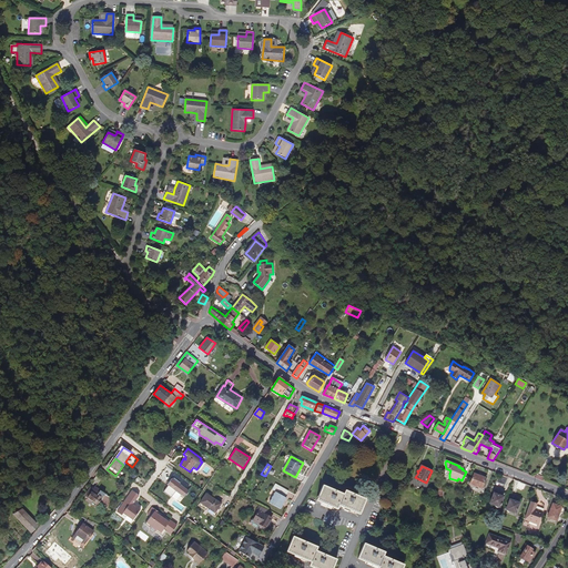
[(474,474),(469,484),(482,488),(483,487),(484,487),(486,483),(484,483),(486,478),(474,474)]
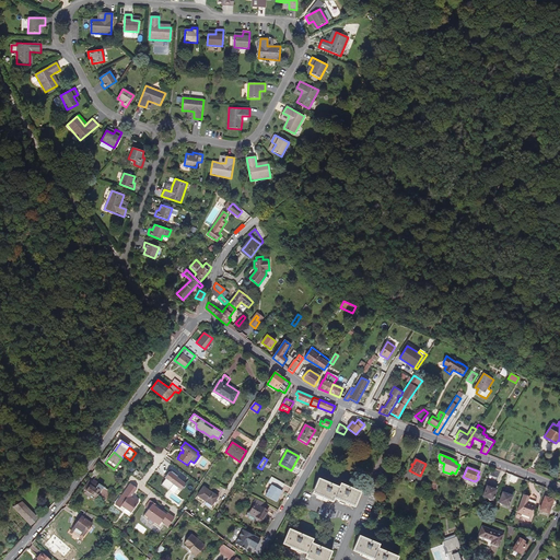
[(492,467),(489,476),(498,478),(501,470),(492,467)]
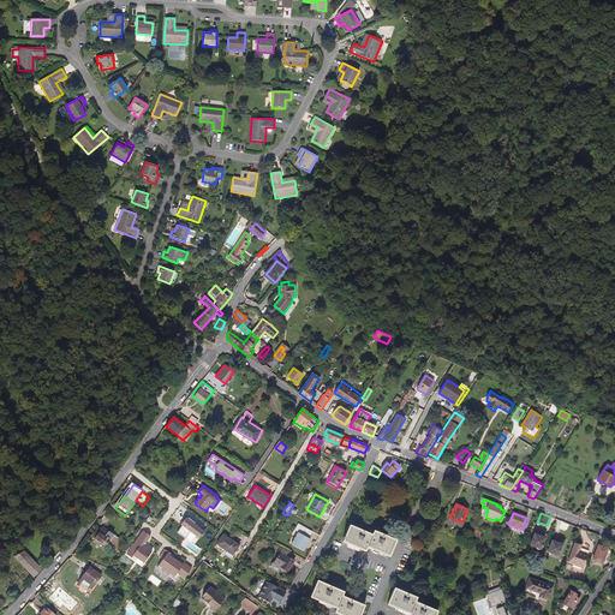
[(186,518),(181,525),(183,526),(177,532),(185,539),(191,532),(199,539),(206,532),(195,524),(196,523),(189,518),(187,519),(186,518)]
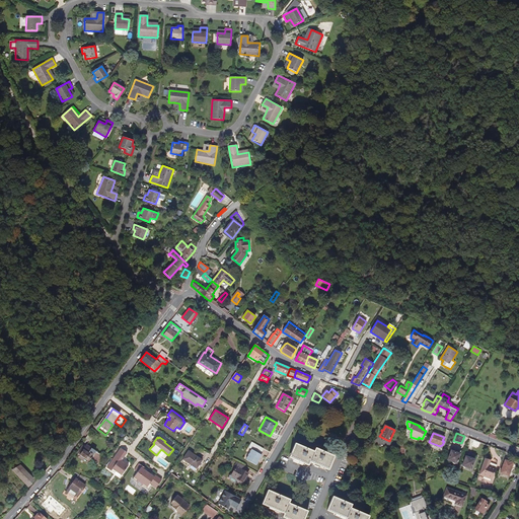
[(264,449),(251,442),(248,448),(251,449),(246,459),(255,465),(262,455),(261,454),(264,449)]
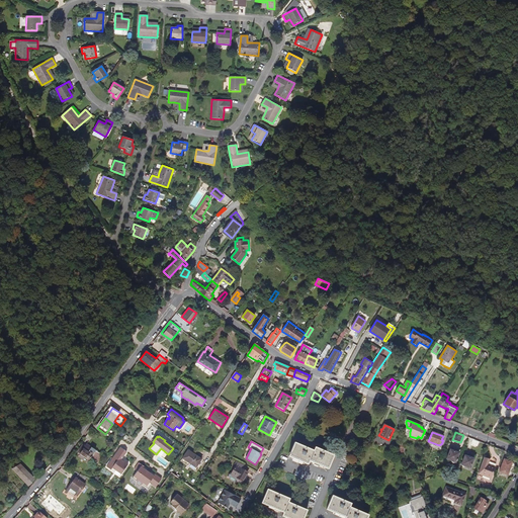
[(314,450),(294,442),(290,452),(289,452),(288,454),(289,454),(288,456),(308,464),(309,461),(328,468),(334,454),(315,446),(314,450)]
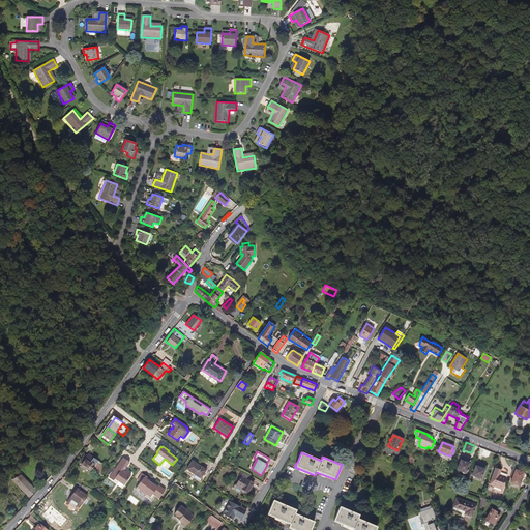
[(105,465),(88,454),(87,457),(85,454),(82,458),(83,459),(80,463),(82,464),(81,465),(91,471),(91,470),(97,474),(105,465)]
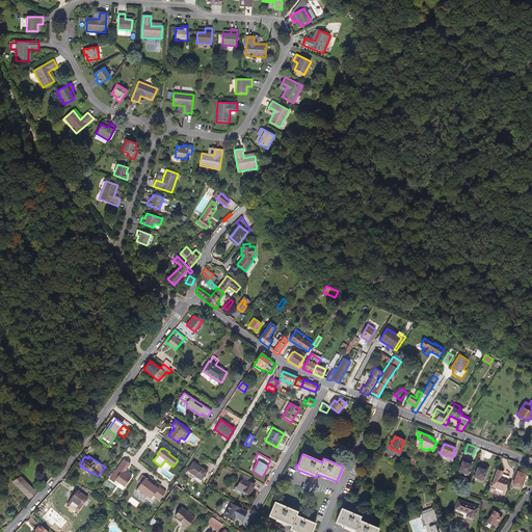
[(130,464),(124,459),(109,479),(113,483),(121,488),(123,488),(124,486),(125,487),(132,477),(130,476),(128,474),(129,473),(126,471),(130,464)]
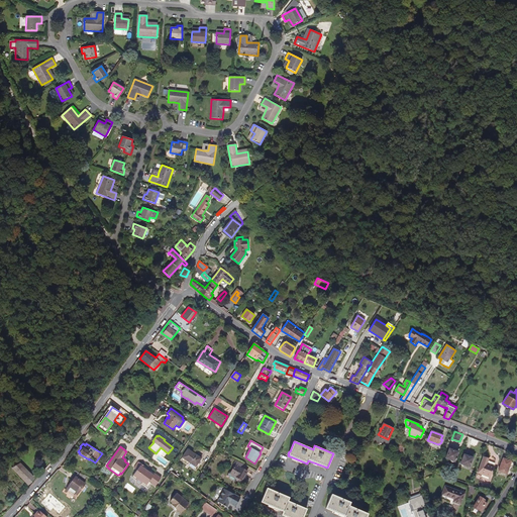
[(449,448),(445,458),(455,461),(458,452),(457,452),(451,449),(449,448)]
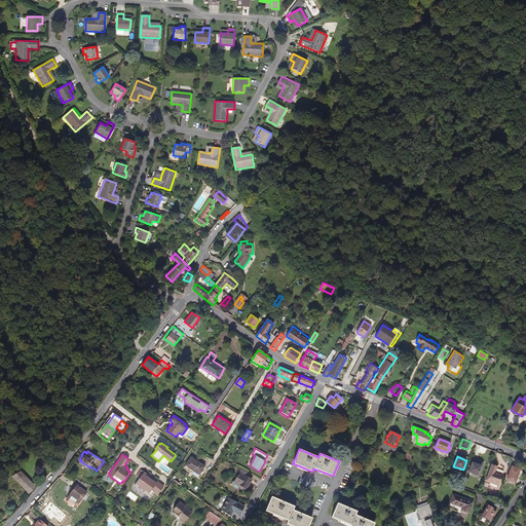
[(199,475),(204,466),(191,457),(185,465),(199,475)]
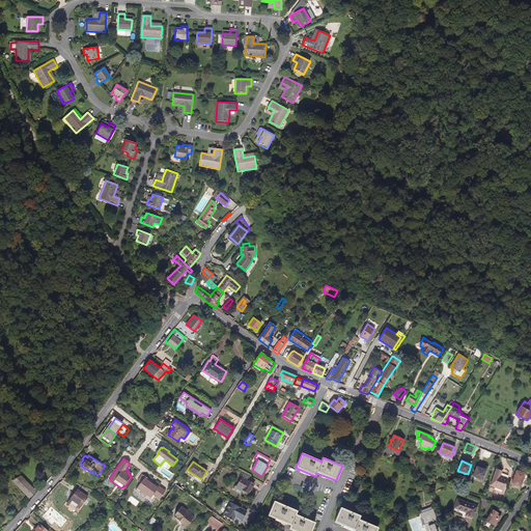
[(473,477),(481,480),(484,472),(476,469),(473,477)]
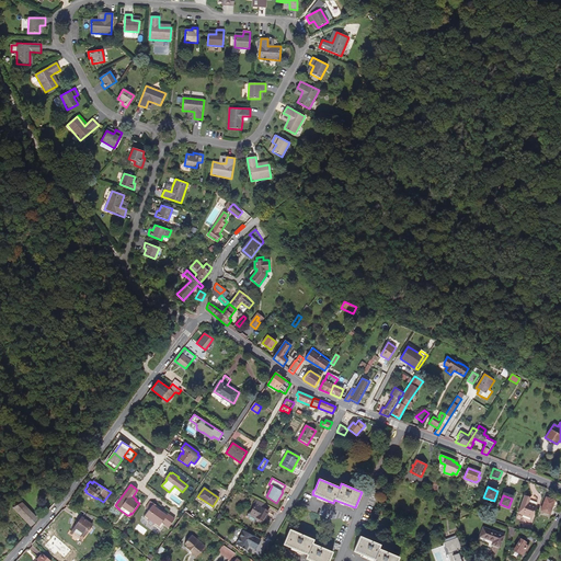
[(525,495),(518,513),(531,518),(536,505),(528,503),(527,502),(529,497),(525,495)]
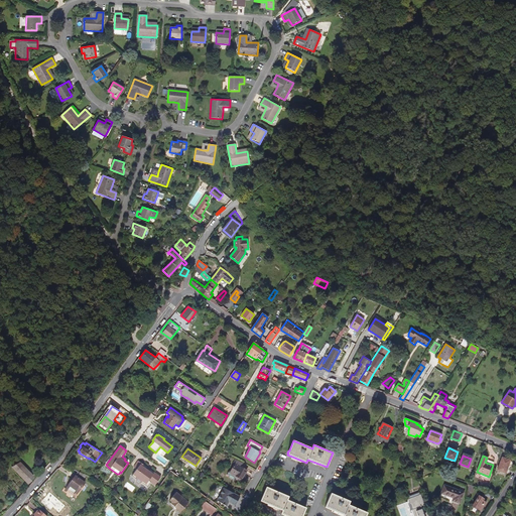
[(502,458),(497,471),(506,474),(508,466),(510,462),(510,461),(502,458)]
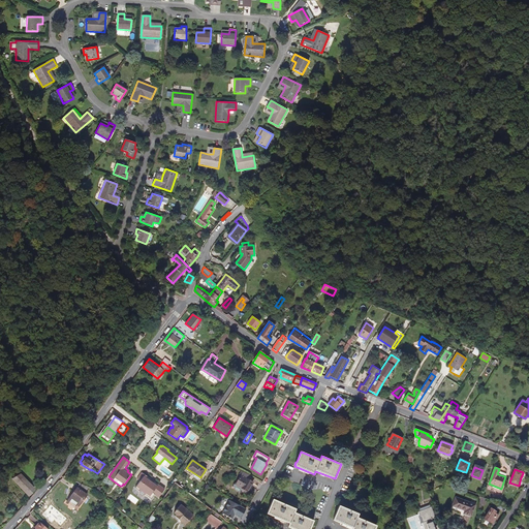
[(241,475),(249,480),(251,476),(242,471),(240,474),(241,475)]
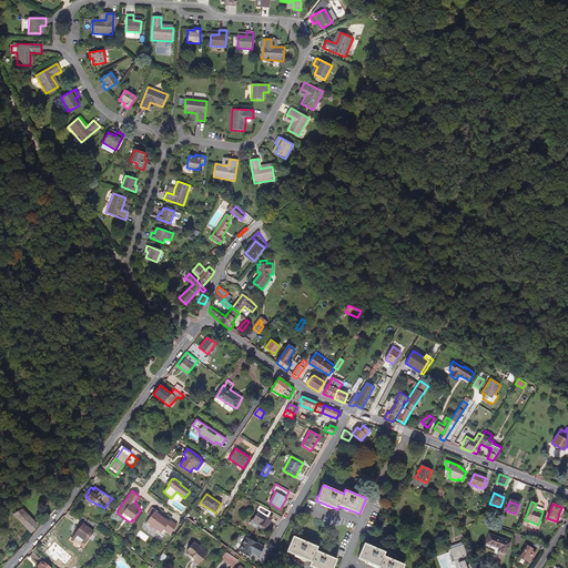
[(160,513),(154,508),(149,516),(151,517),(145,524),(150,527),(149,530),(152,533),(155,531),(162,537),(166,531),(171,535),(178,525),(165,517),(164,518),(161,516),(162,515),(160,513)]
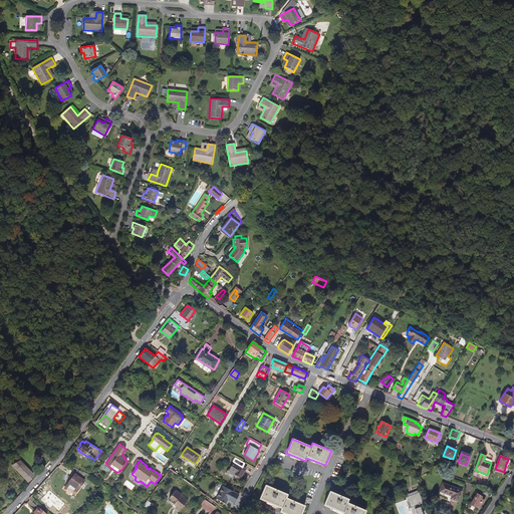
[(242,467),(234,462),(229,470),(228,469),(226,473),(229,474),(228,476),(231,477),(231,478),(233,479),(234,479),(234,477),(235,474),(241,478),(246,469),(242,467)]
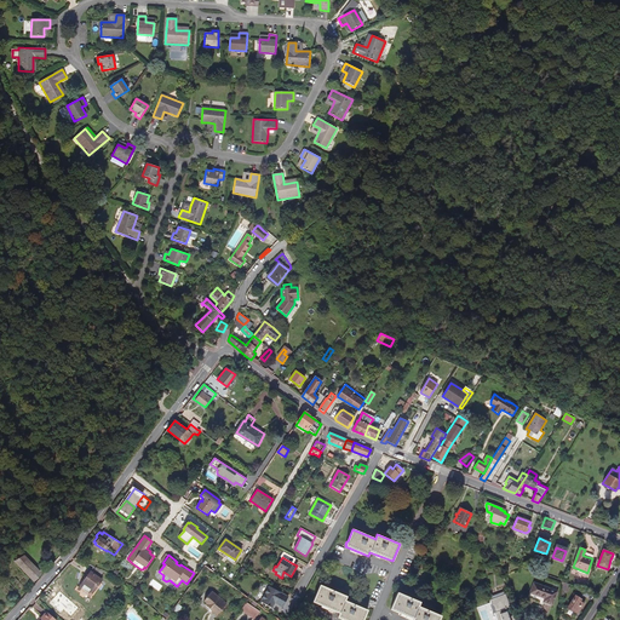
[(33,574),(13,558),(4,563),(26,583),(33,574)]
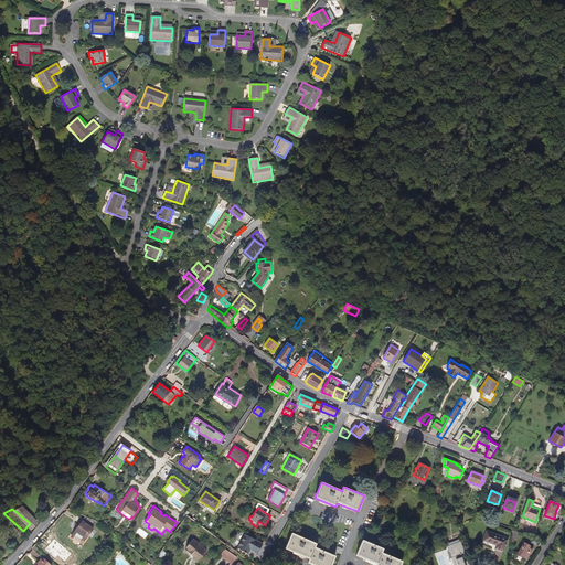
[(95,520),(85,515),(75,531),(73,535),(83,542),(85,539),(86,539),(93,529),(91,526),(95,520)]
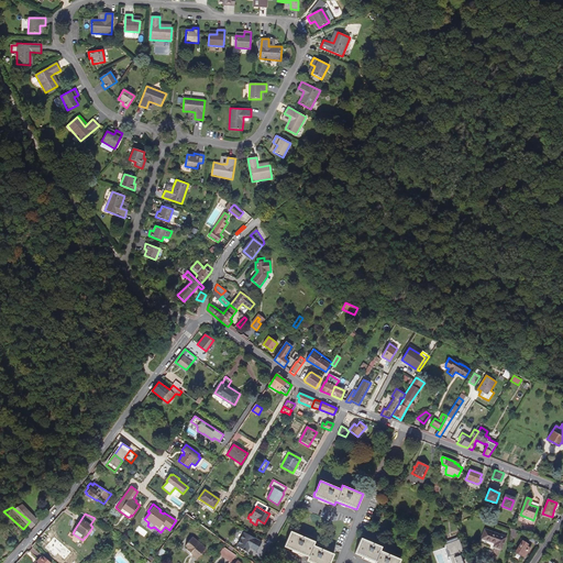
[(501,550),(506,537),(485,530),(482,539),(495,543),(494,547),(501,550)]
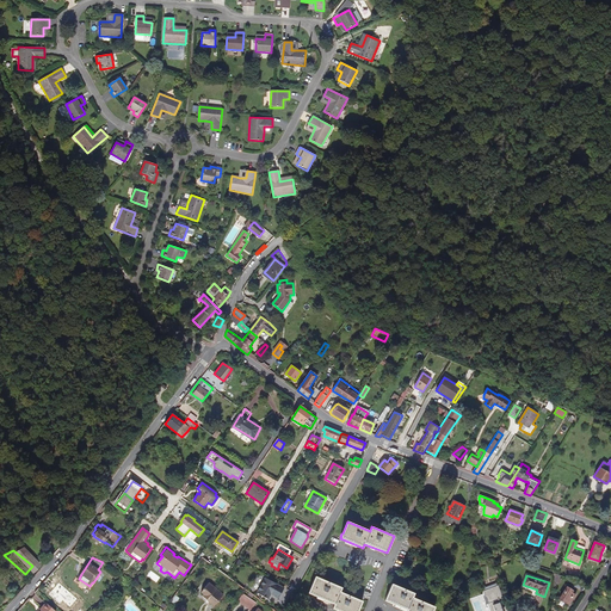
[(338,610),(357,610),(362,602),(340,592),(341,588),(315,576),(308,593),(334,604),(333,609),(338,610)]
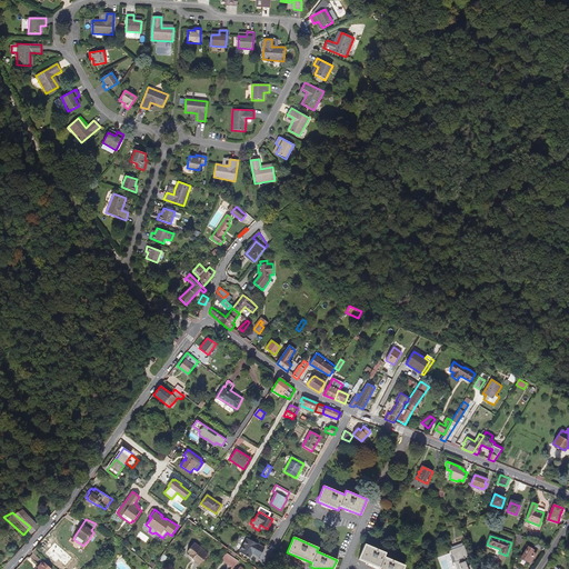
[(247,538),(239,552),(250,558),(252,553),(257,556),(259,551),(261,552),(265,548),(247,538)]
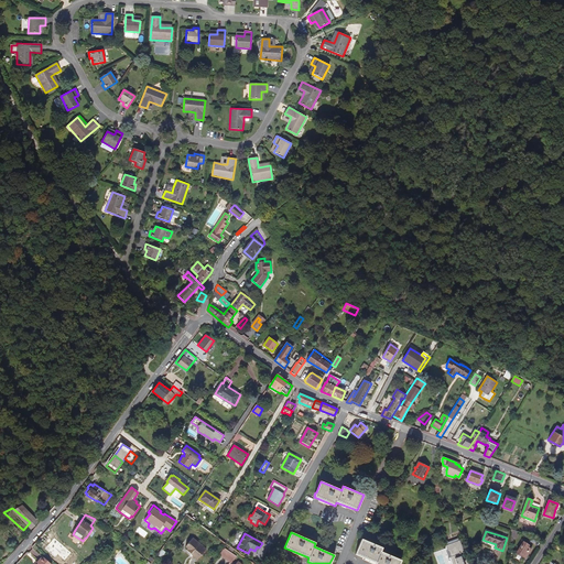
[(196,562),(206,550),(193,538),(185,546),(188,549),(186,551),(191,554),(194,556),(192,557),(196,562)]
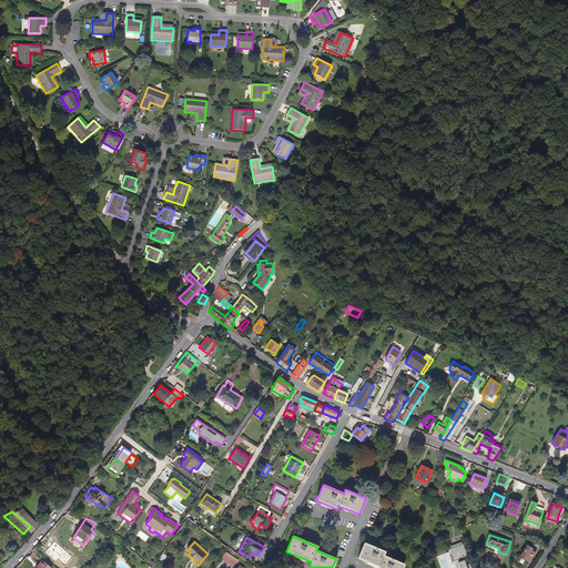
[(385,553),(364,544),(357,558),(378,567),(377,567),(402,567),(404,565),(383,556),(385,553)]
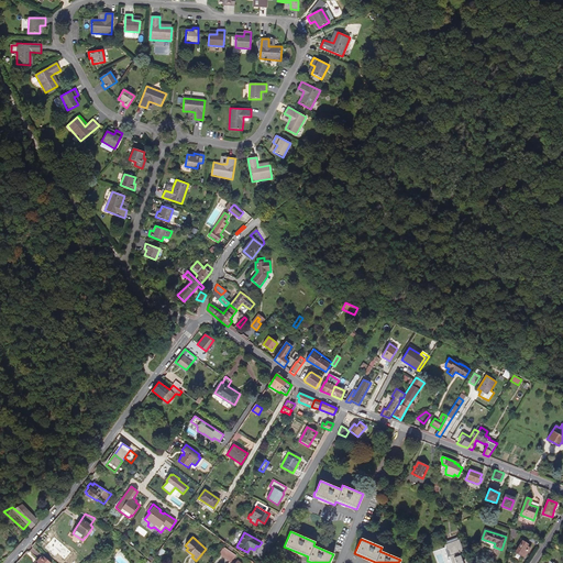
[(463,551),(459,540),(457,540),(446,544),(445,544),(451,562),(467,562),(465,559),(462,560),(460,552),(463,551)]
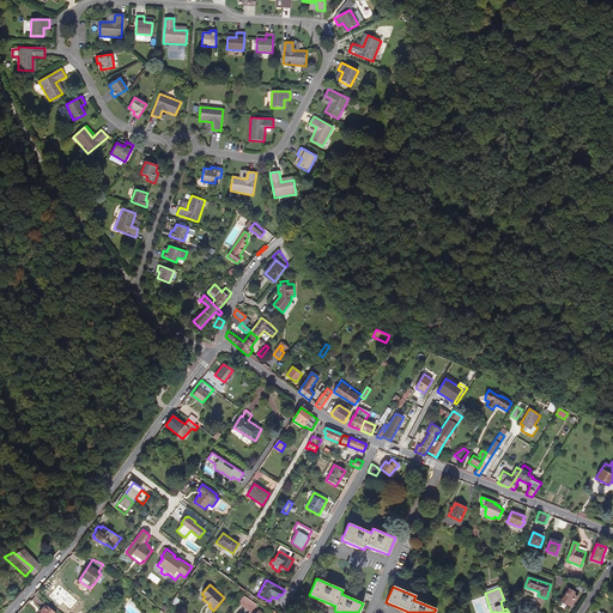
[(568,589),(559,601),(564,604),(569,607),(576,596),(572,594),(572,593),(568,589)]
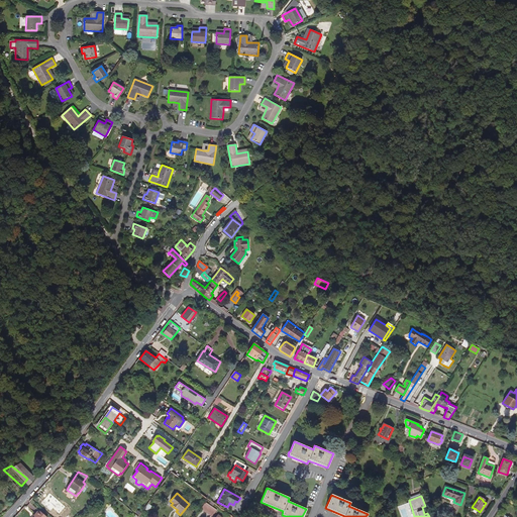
[(217,510),(205,502),(201,509),(212,516),(217,510)]
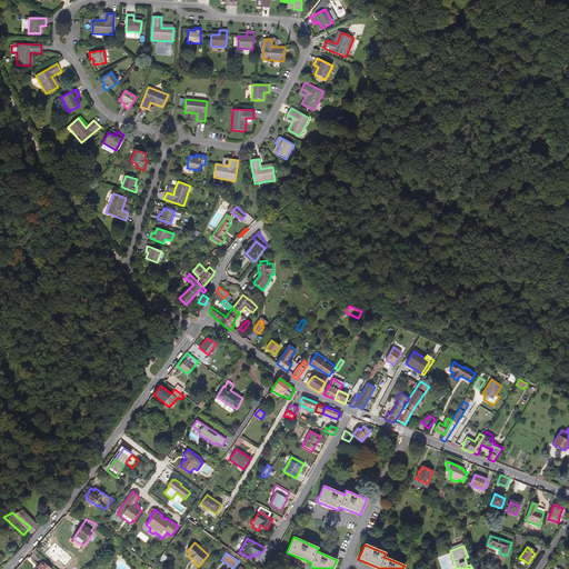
[(162,553),(159,560),(163,563),(168,558),(162,553)]
